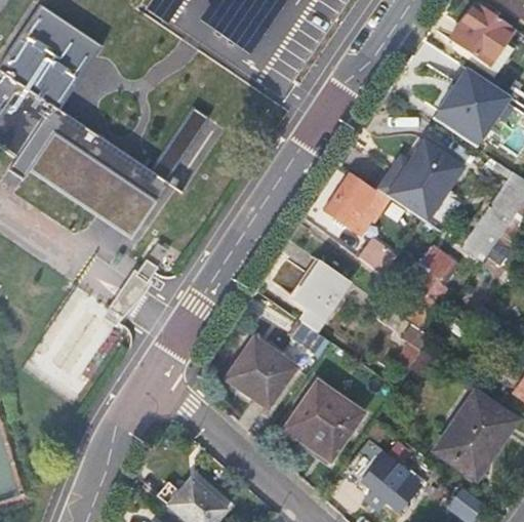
[(147,0),(144,5),(168,22),(183,0),(147,0)]
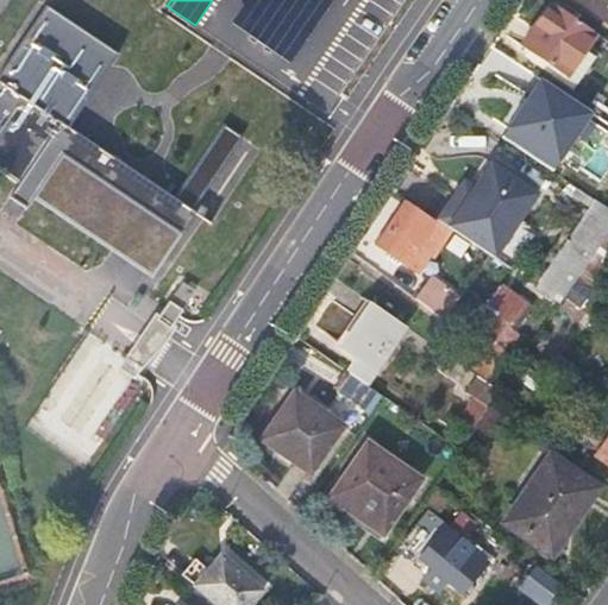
[(243,0),(231,19),(290,61),(331,0),(243,0)]
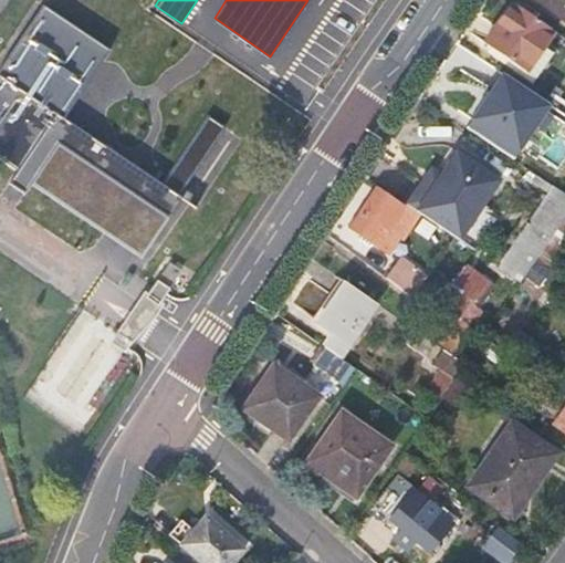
[(334,0),(328,20),(358,29),(367,2),(359,0),(334,0)]
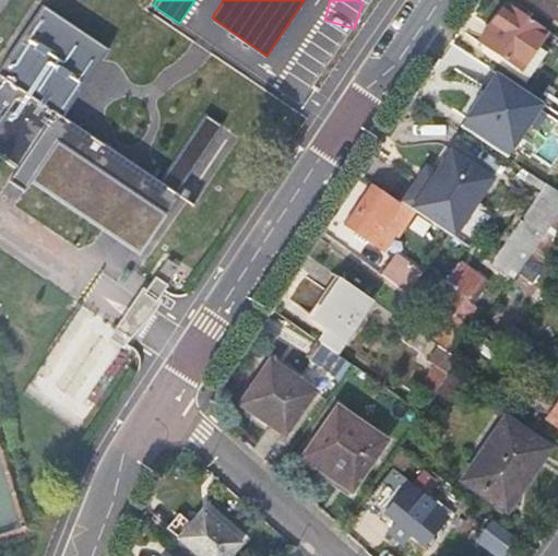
[(502,0),(476,38),(491,49),(488,54),(522,79),(543,50),(533,42),(544,27),(505,0),(502,0)]
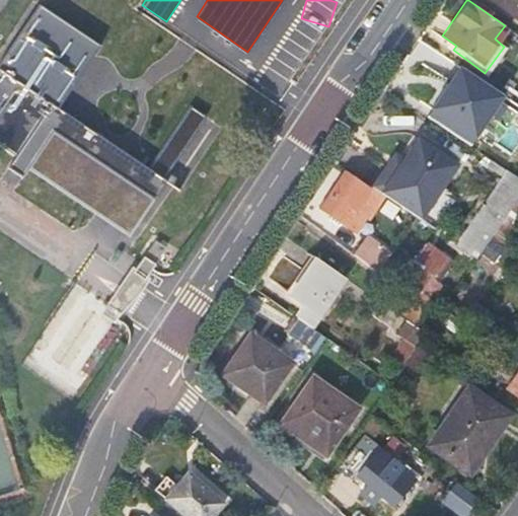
[(493,0),(516,15),(517,11),(517,0),(493,0)]
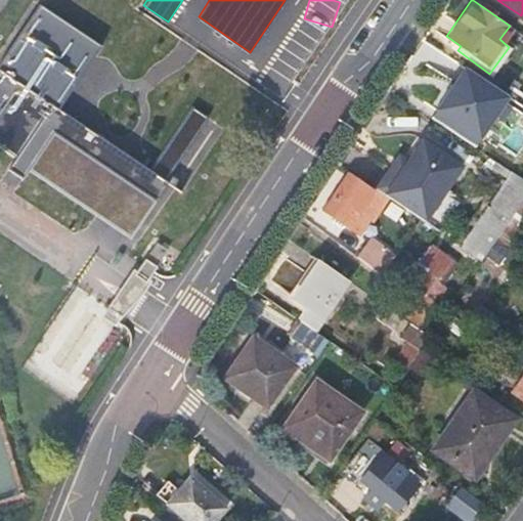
[(55,110),(100,42),(39,1),(0,59),(0,149),(10,156),(2,167),(24,181),(30,173),(133,243),(173,182),(180,187),(220,129),(193,112),(151,173),(55,110)]
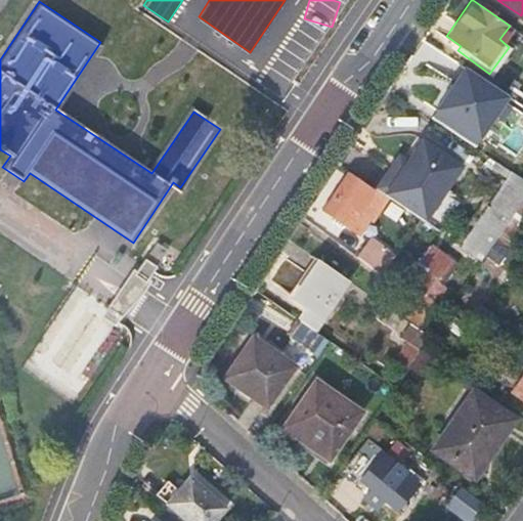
[(431,58),(451,72),(460,61),(438,47),(431,58)]
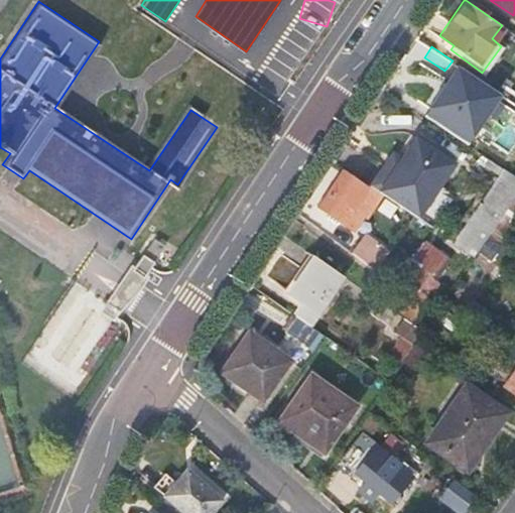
[(442,98),(432,111),(445,121),(459,102),(469,109),(482,91),(459,75),(452,85),(440,77),(431,90),(442,98)]
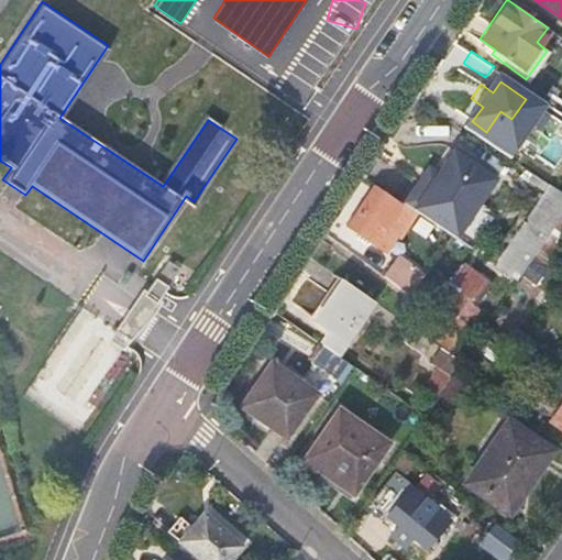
[(418,176),(401,199),(417,209),(440,226),(452,234),(453,235),(469,245),(491,215),(475,205),(495,176),(452,146),(427,183),(418,176)]
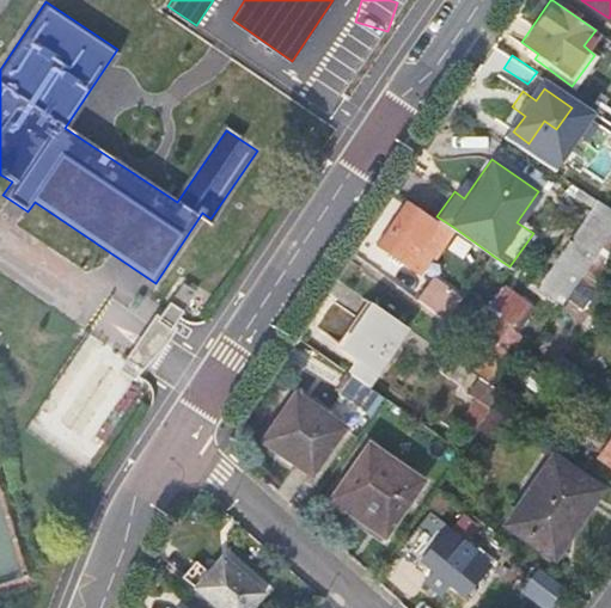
[(388,225),(376,241),(415,269),(428,250),(433,243),(440,246),(453,227),(437,216),(434,214),(433,214),(431,216),(404,198),(393,214),(388,210),(382,220),(388,225)]
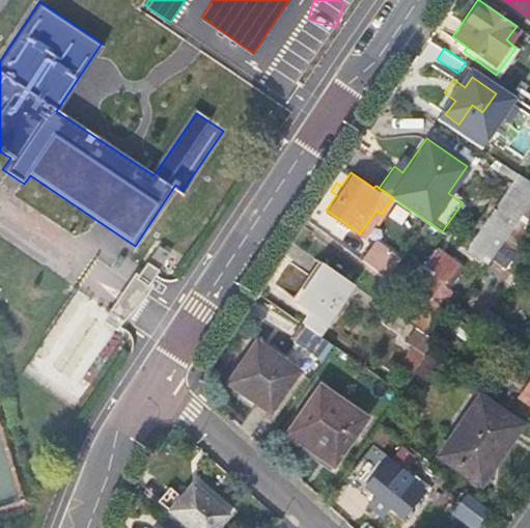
[(529,178),(519,172),(467,249),(486,262),(503,239),(522,212),(529,199),(529,178)]
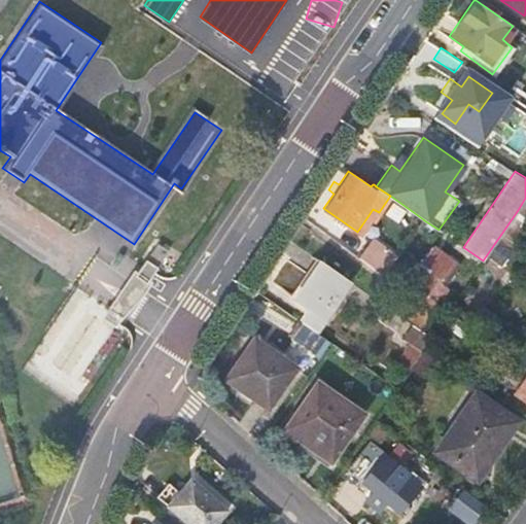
[(525,215),(518,210),(499,237),(509,244),(525,217),(525,215)]
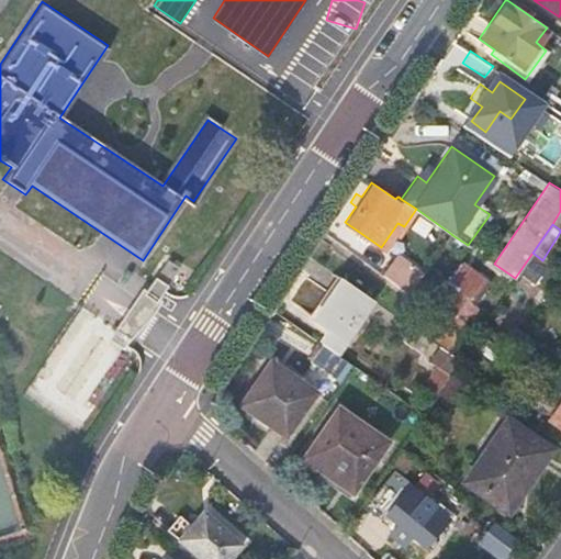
[(419,272),(392,255),(381,271),(406,289),(419,272)]
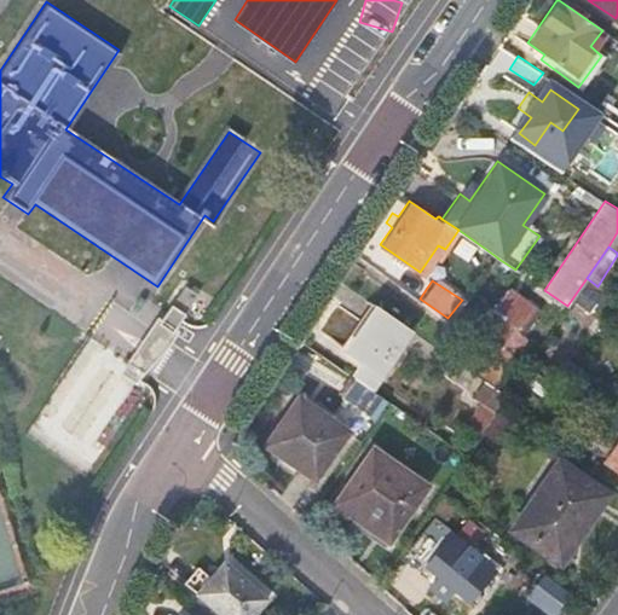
[(472,338),(490,352),(479,367),(497,379),(530,335),(523,330),(542,305),(512,283),(472,338)]
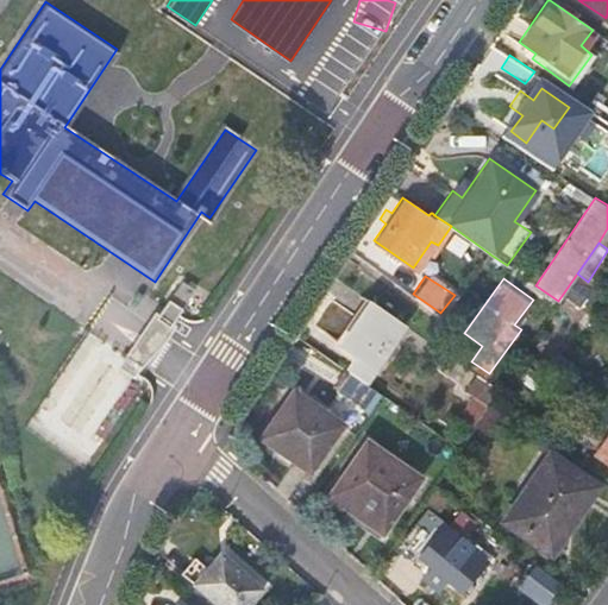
[(169,325),(193,288),(181,279),(156,316),(169,325)]
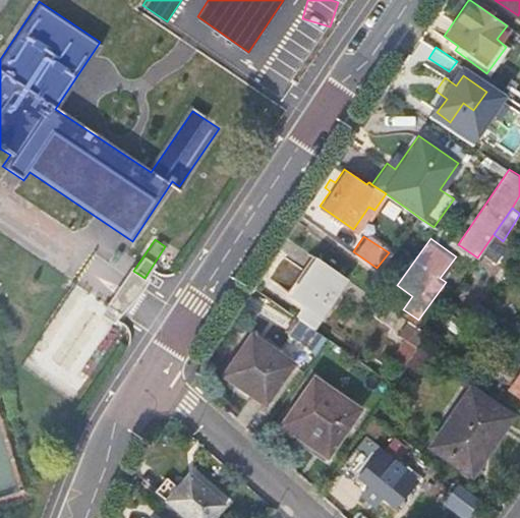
[(318,256),(291,295),(303,303),(295,314),(296,315),(311,326),(346,277),(318,256)]
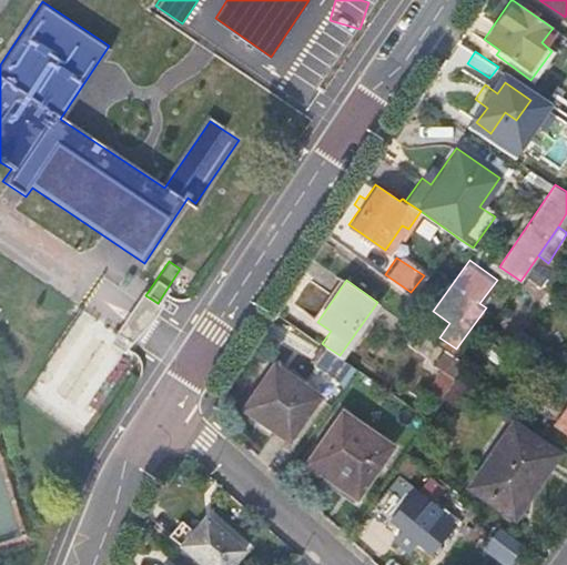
[(507,309),(495,326),(513,339),(546,290),(534,282),(513,312),(507,309)]
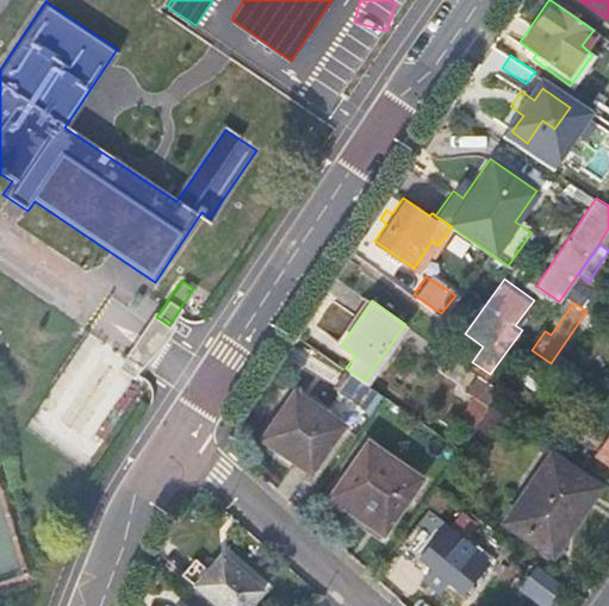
[(334,388),(368,411),(381,393),(365,381),(347,369),(334,388)]
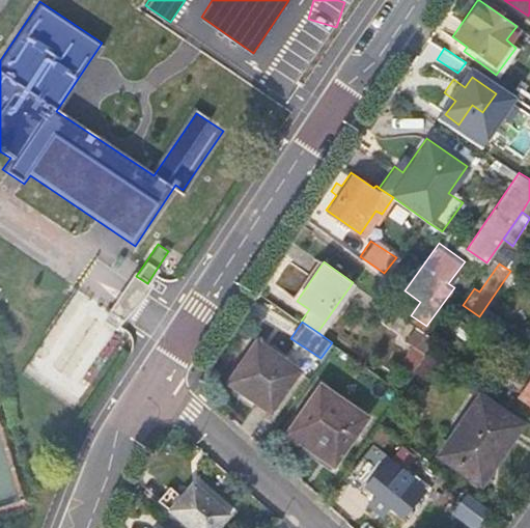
[(408,341),(414,345),(402,362),(413,370),(429,346),(435,339),(417,327),(408,341)]
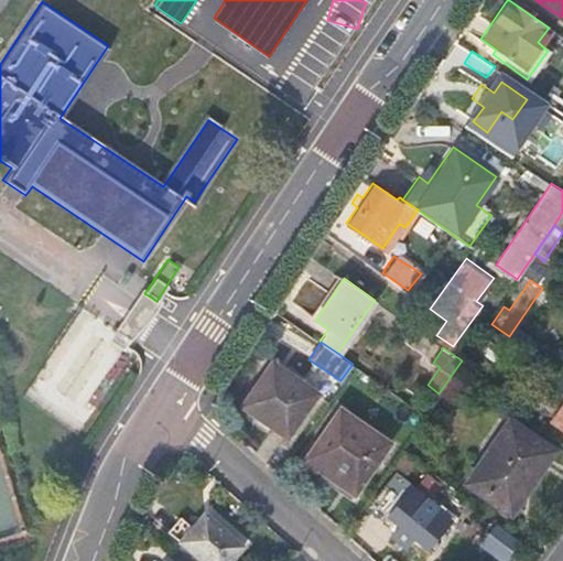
[(271,362),(241,403),(284,435),(314,392),(271,362)]
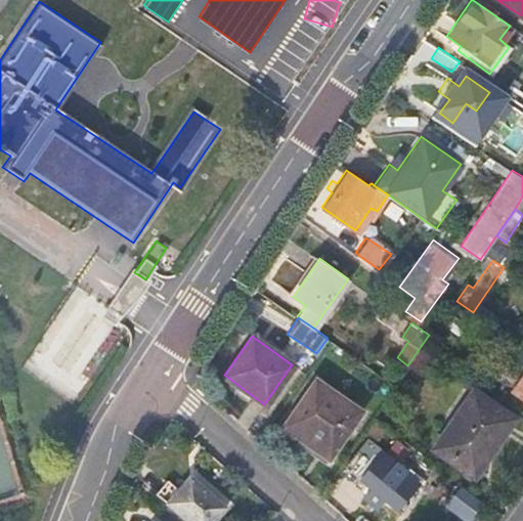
[(522,371),(511,388),(522,396),(522,371)]
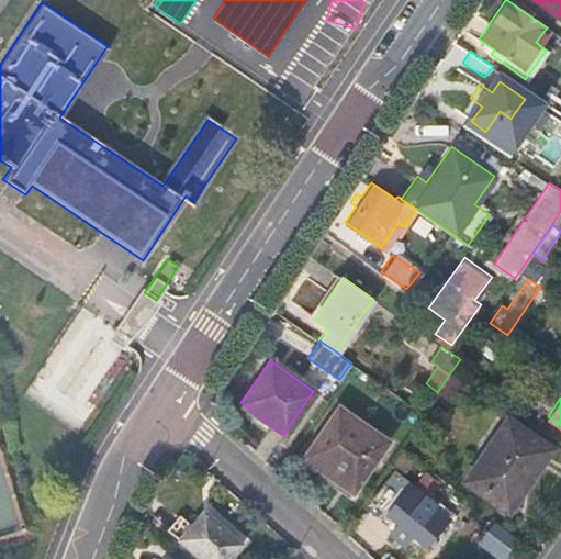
[(337,406),(303,456),(351,489),(385,440),(337,406)]
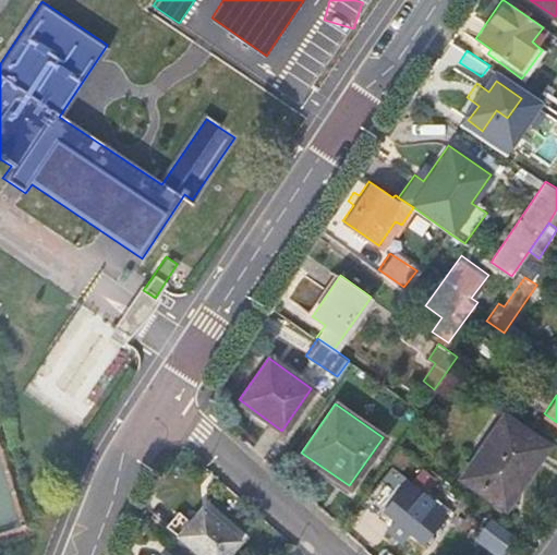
[(505,418),(463,477),(504,504),(516,485),(513,483),(541,443),(505,418)]
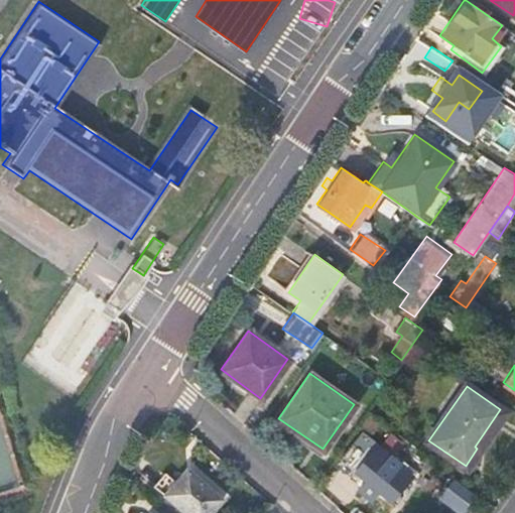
[(369,411),(359,422),(371,430),(380,419),(369,411)]
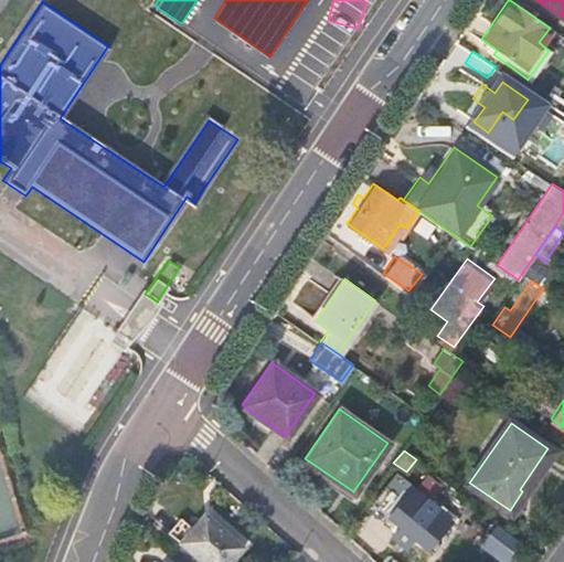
[(389,468),(368,499),(427,548),(450,519),(389,468)]
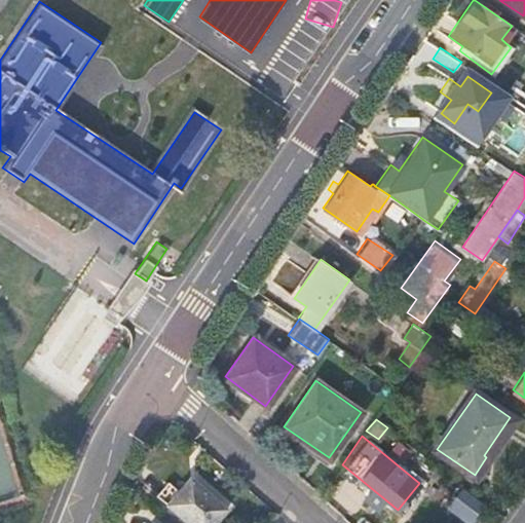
[(195,522),(208,522),(224,506),(192,475),(170,497),(195,522)]
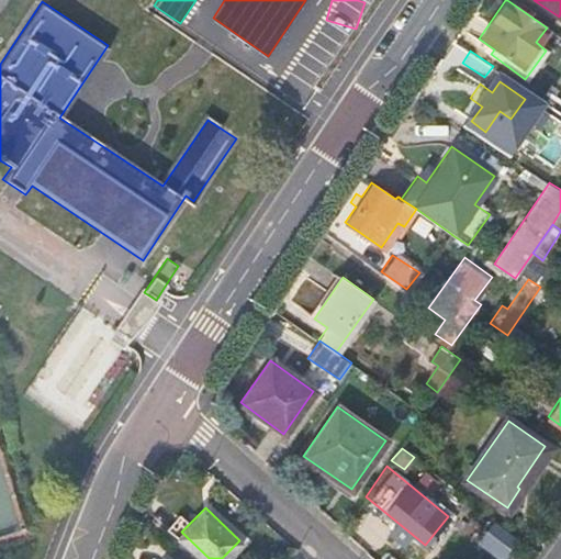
[(505,558),(520,534),(493,517),(478,541),(505,558)]
